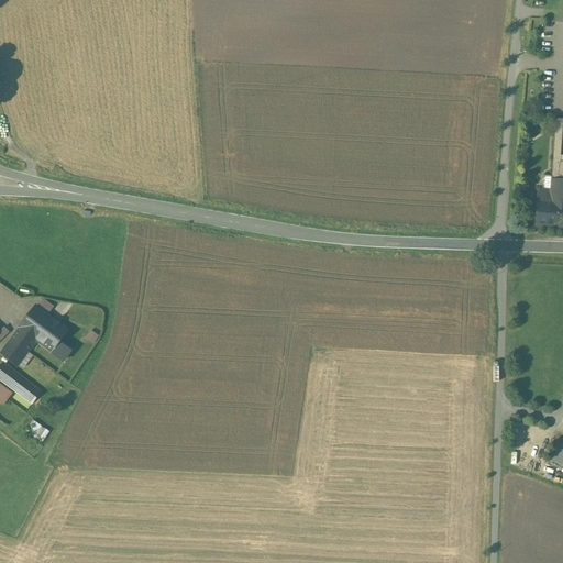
[(562,162),(560,163),(562,122),(562,119),(555,119),(551,190),(538,189),(534,227),(562,228),(562,162)]
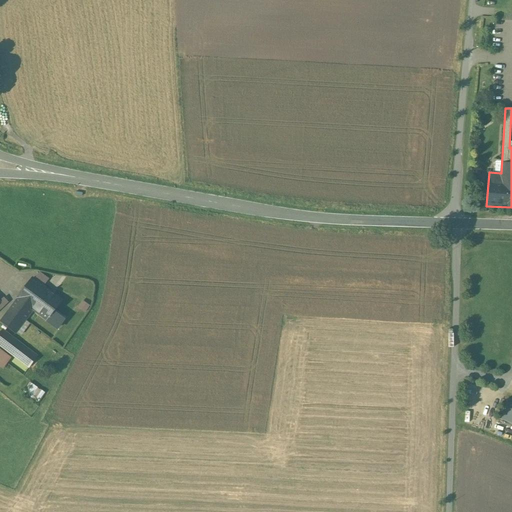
[(33,310),(48,291),(33,279),(0,321),(15,333),(25,320),(33,310)]
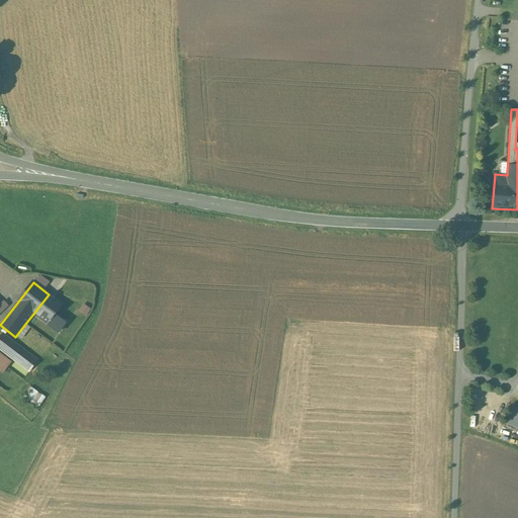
[(62,305),(49,294),(33,314),(59,332),(65,324),(54,316),(62,305)]
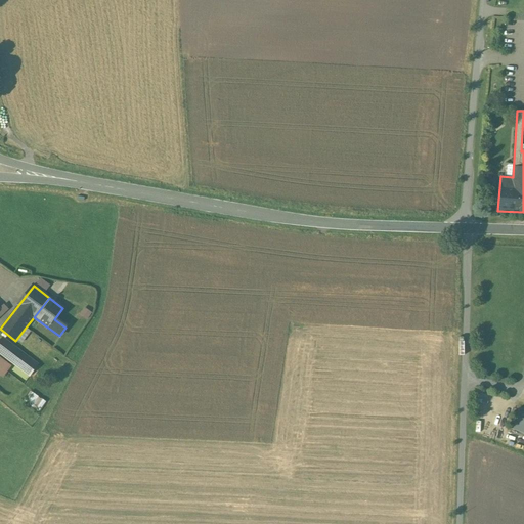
[(89,319),(93,312),(86,307),(81,314),(89,319)]
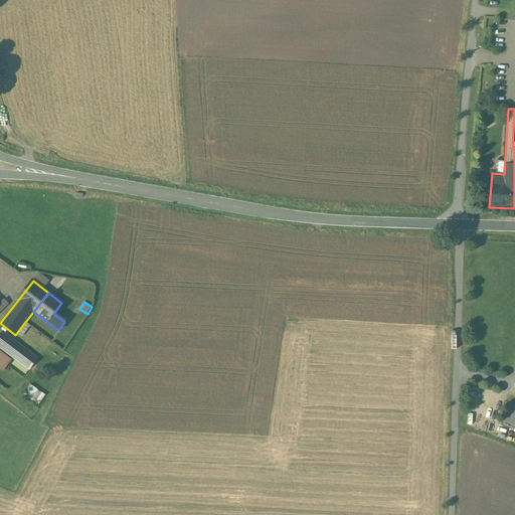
[(12,340),(2,332),(0,335),(0,347),(29,370),(37,359),(12,340)]
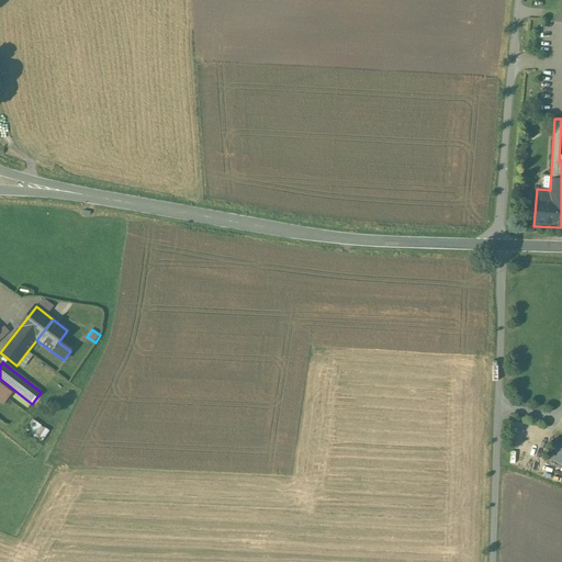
[(0,382),(0,402),(3,405),(13,392),(0,382)]
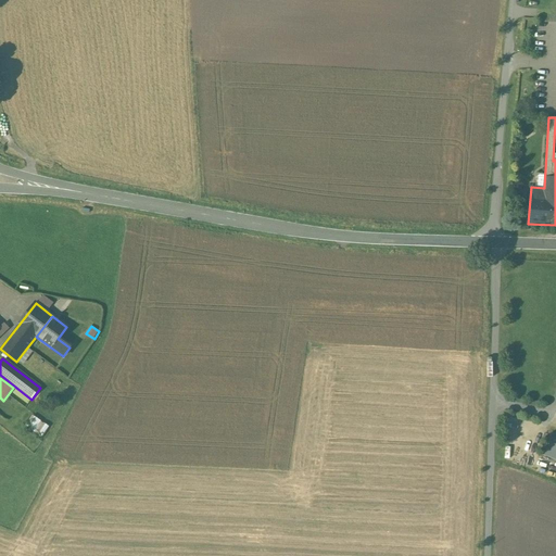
[(27,428),(46,436),(50,424),(33,416),(27,428)]
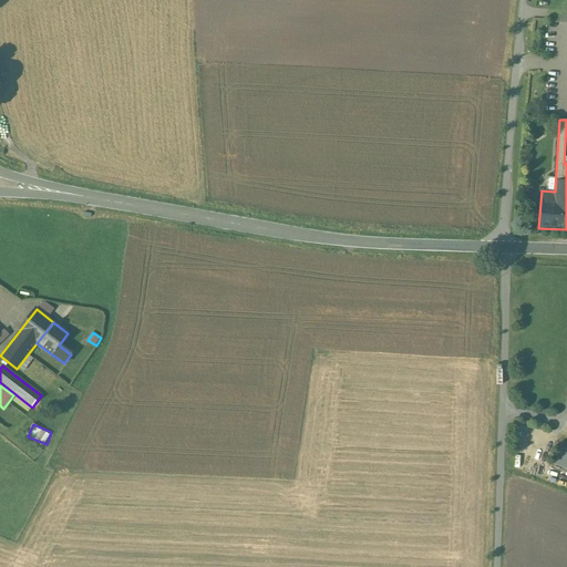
[(566,442),(563,441),(553,464),(566,470),(566,442)]
